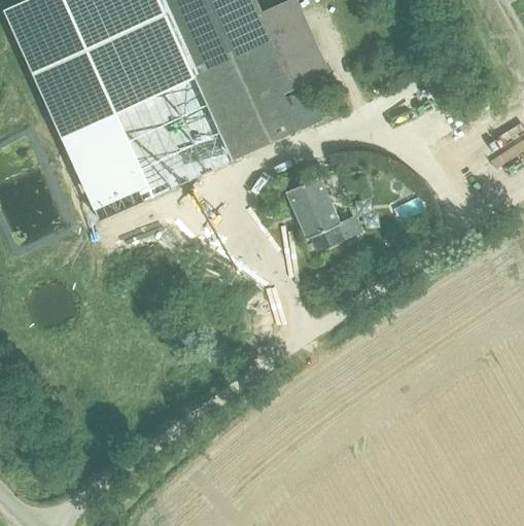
[(31,0),(3,12),(12,33),(21,51),(29,70),(47,110),(155,62),(127,0),(31,0)]
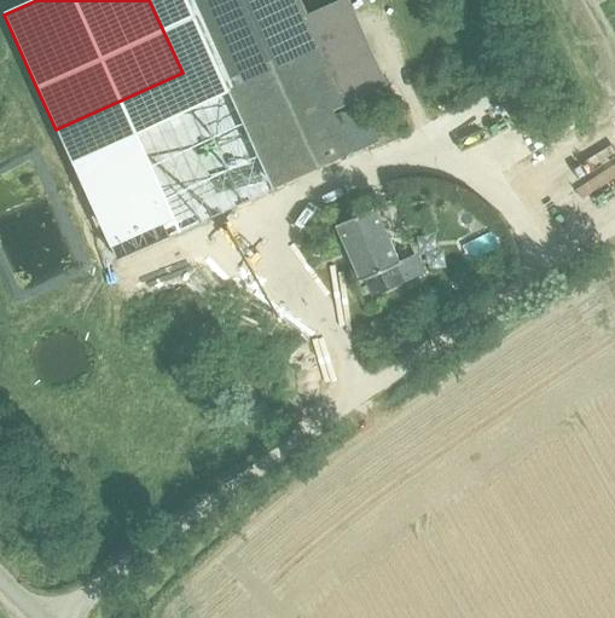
[(149,0),(183,73),(56,130),(69,162),(225,91),(222,86),(209,55),(184,0),(149,0)]
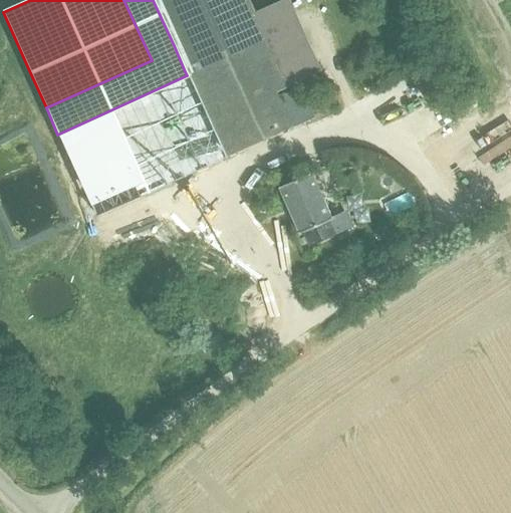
[(316,70),(285,0),(278,0),(248,13),(248,12),(242,0),(153,0),(174,45),(185,71),(187,75),(223,153),(286,124),(271,90),(280,86),(316,70)]
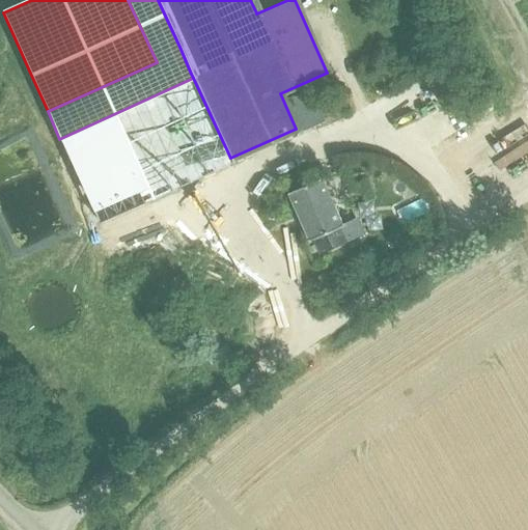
[(193,81),(120,113),(120,114),(121,115),(155,191),(227,160),(193,81)]
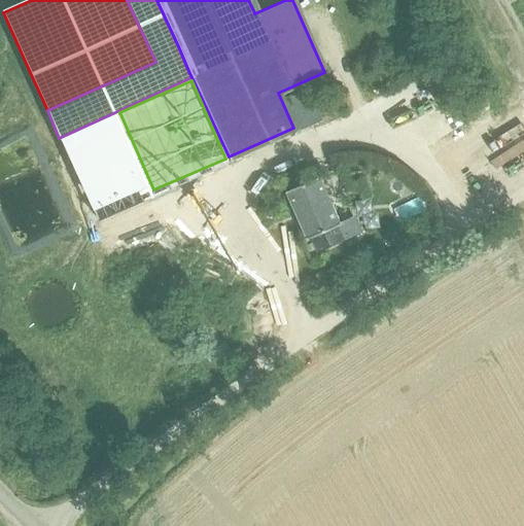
[(318,119),(304,89),(284,98),(299,129),(318,119)]
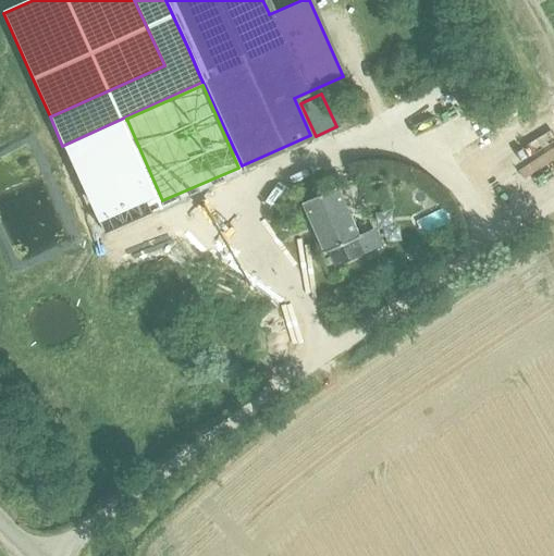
[(414,116),(431,109),(428,100),(409,108),(414,116)]
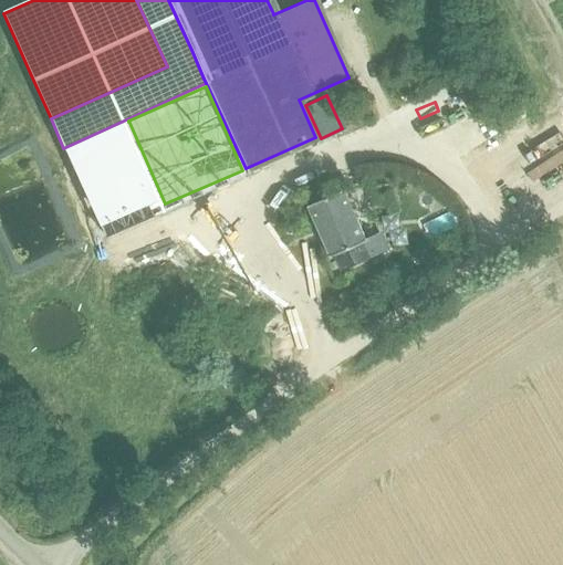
[(332,252),(339,268),(382,248),(374,231),(361,238),(339,189),(303,206),(324,255),(332,252)]
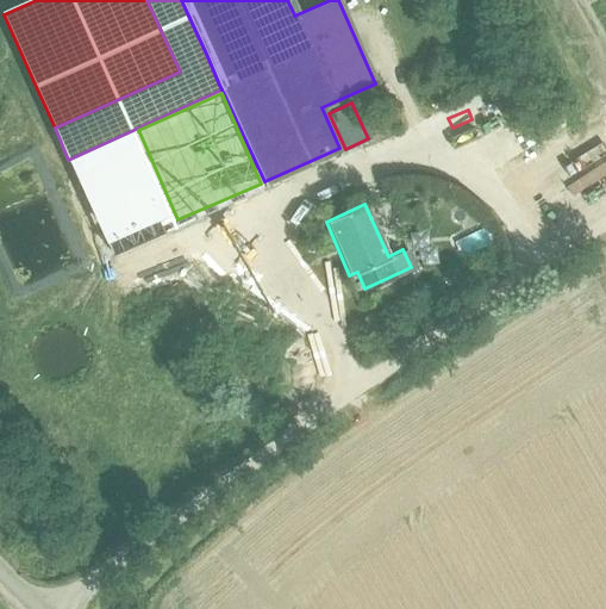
[(482,225),(454,243),(463,259),(492,241),(482,225)]
